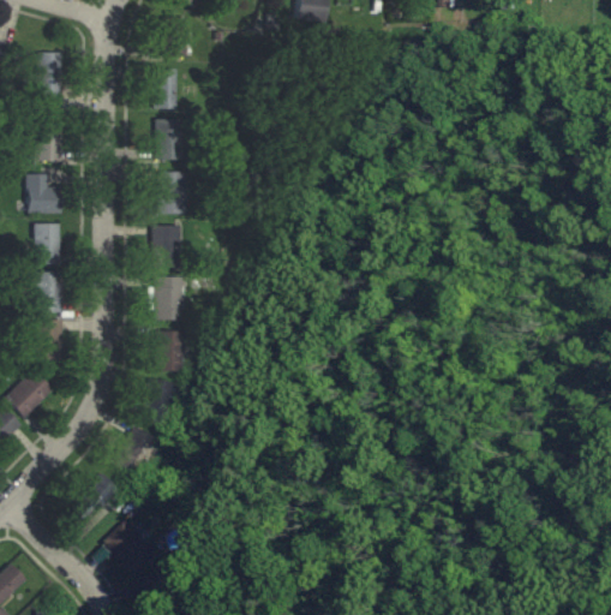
[(181,0),(203,12),(210,0),(181,0)]
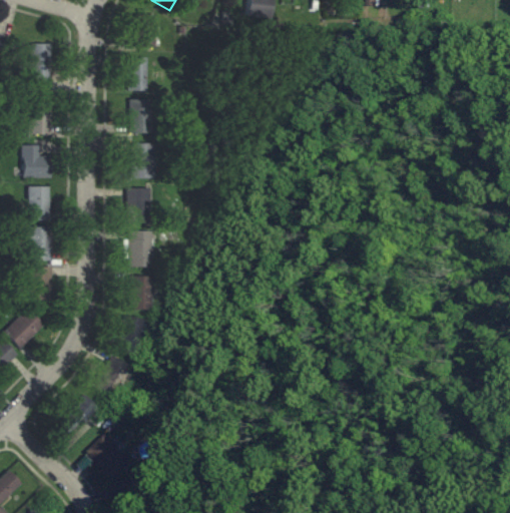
[(267,0),(250,0),(251,15),(268,15),(267,0)]
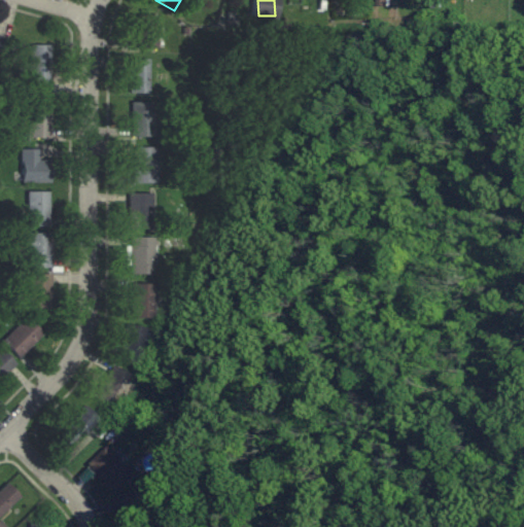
[(139,48),(160,48),(160,14),(139,14),(139,48)]
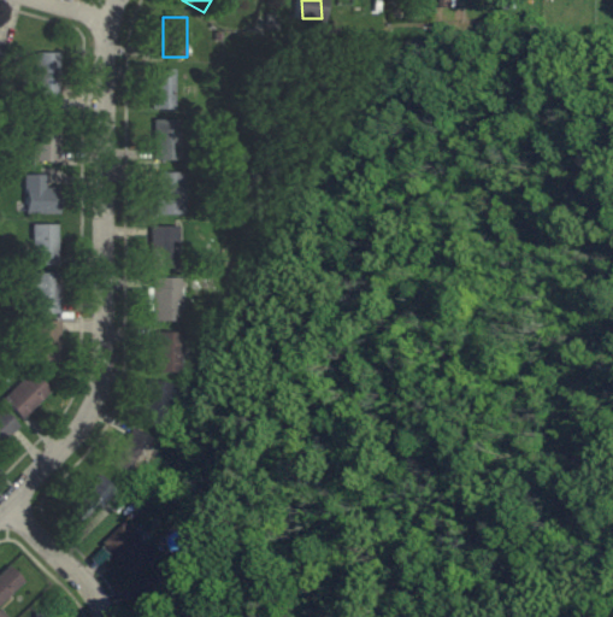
[(62,100),(62,52),(37,52),(37,100),(62,100)]
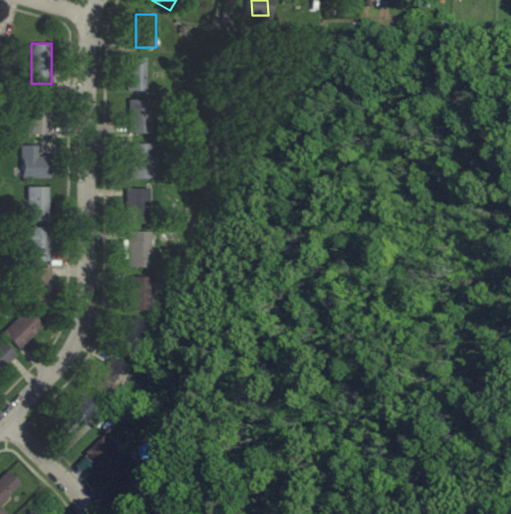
[(148,90),(148,58),(128,58),(128,90),(148,90)]
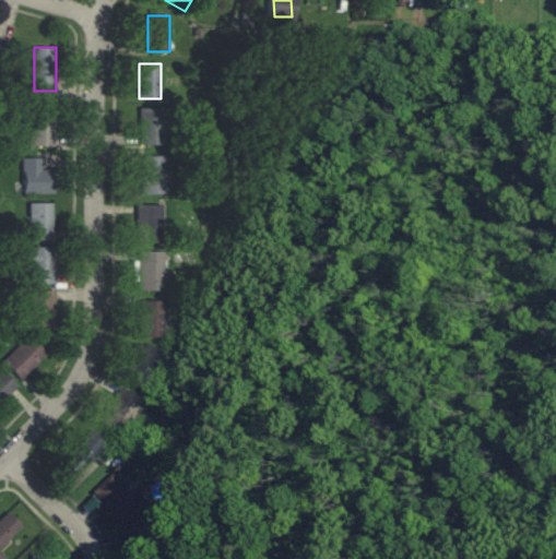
[(166,144),(166,108),(141,108),(141,144),(166,144)]
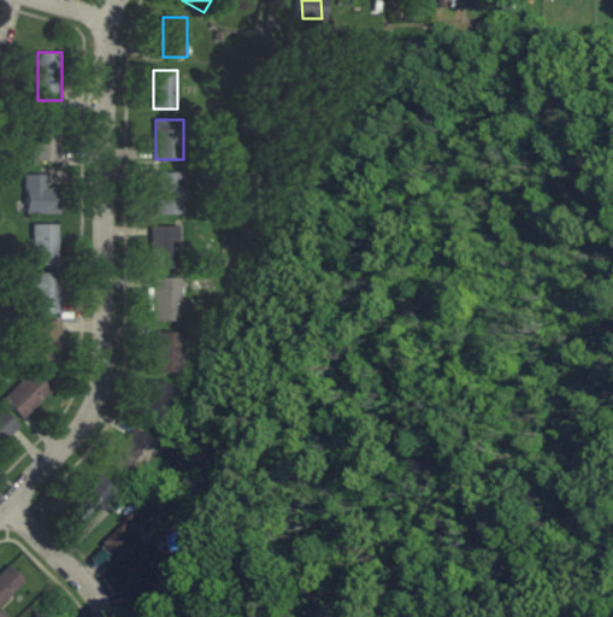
[(62,121),(34,121),(34,162),(62,162),(62,121)]
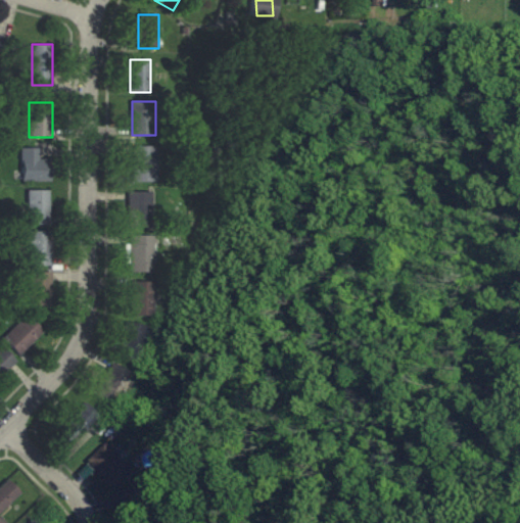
[(157,145),(134,145),(134,182),(157,182),(157,145)]
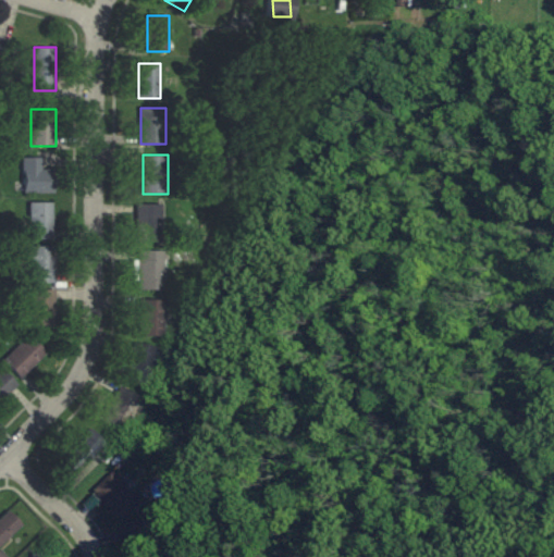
[(56,169),(42,169),(42,158),(24,158),(24,193),(56,193),(56,169)]
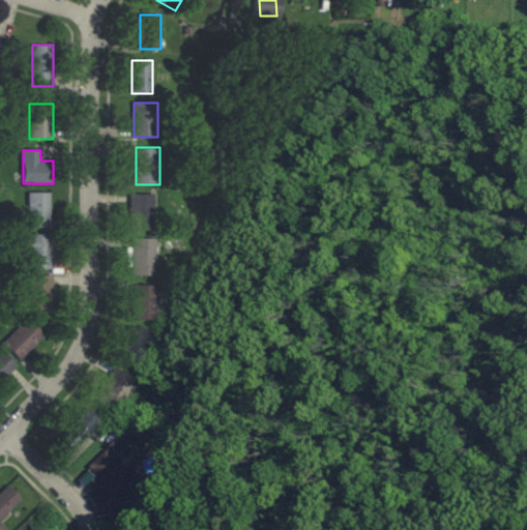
[(29,227),(51,227),(51,193),(29,193),(29,227)]
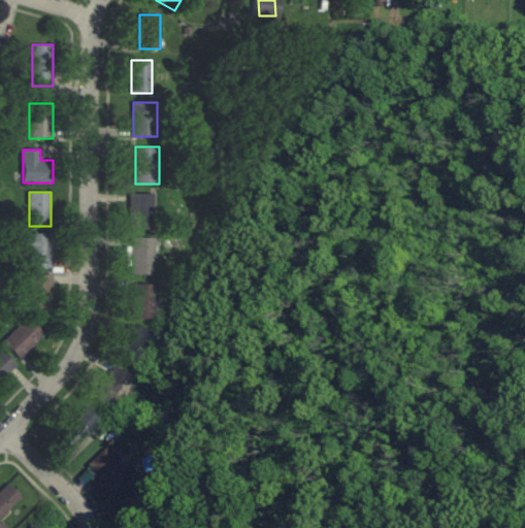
[(131,194),(131,229),(155,229),(155,194),(131,194)]
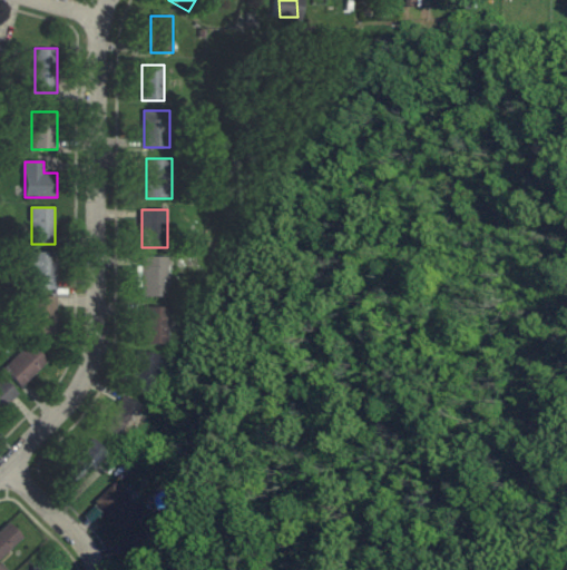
[(33,288),(58,288),(58,252),(33,252),(33,288)]
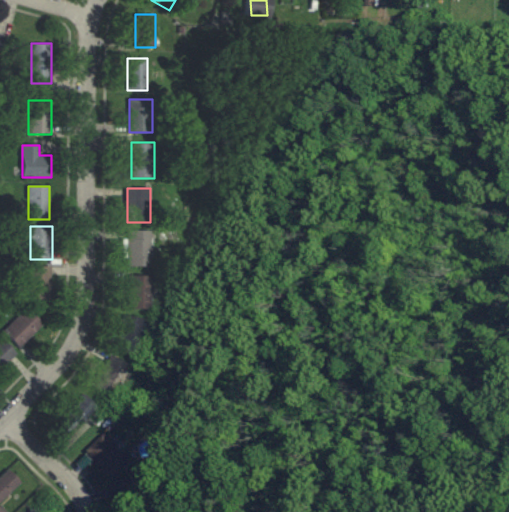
[(151,230),(128,230),(128,267),(151,267),(151,230)]
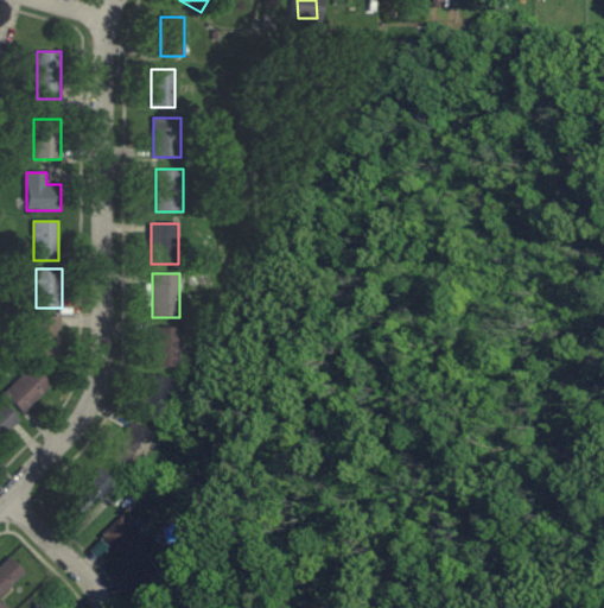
[(36,356),(61,356),(61,316),(36,316),(36,356)]
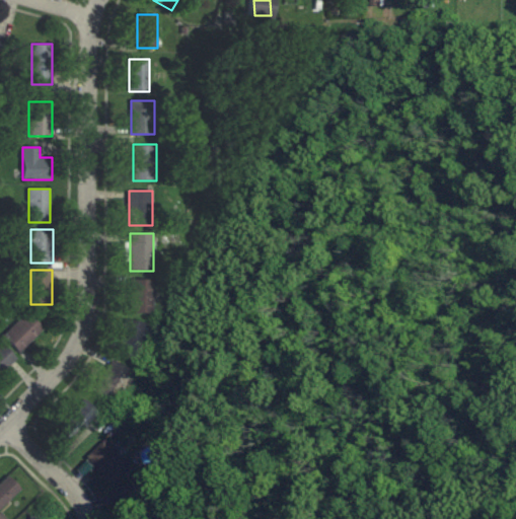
[(132,313),(155,313),(155,279),(132,279),(132,313)]
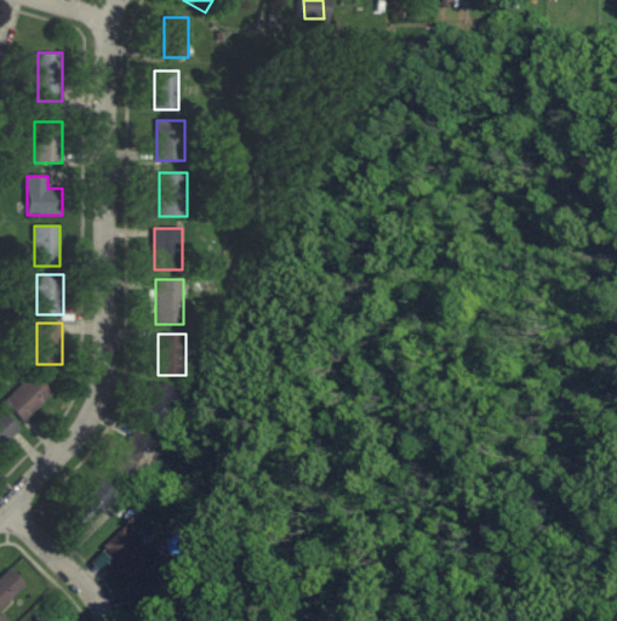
[(4,403),(23,422),(52,394),(33,375),(4,403)]
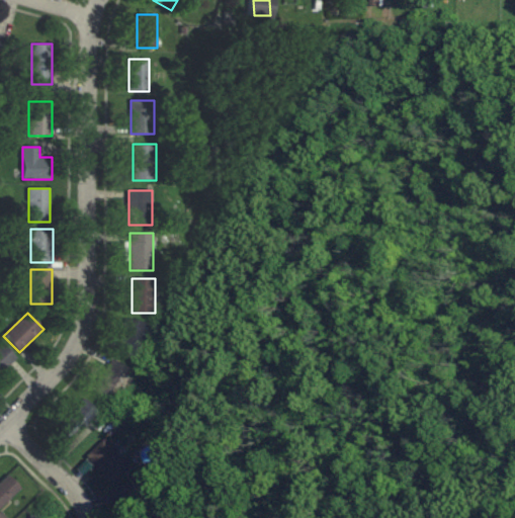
[(138,356),(146,323),(125,318),(118,351),(138,356)]
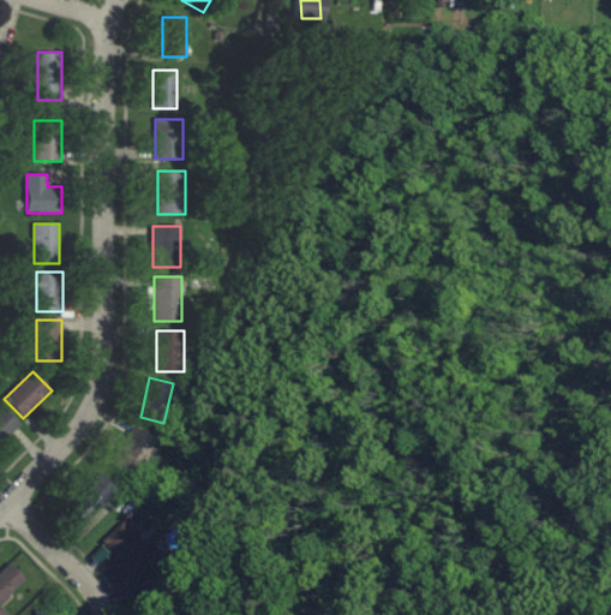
[(0,406),(0,445),(21,425),(1,406),(0,406)]
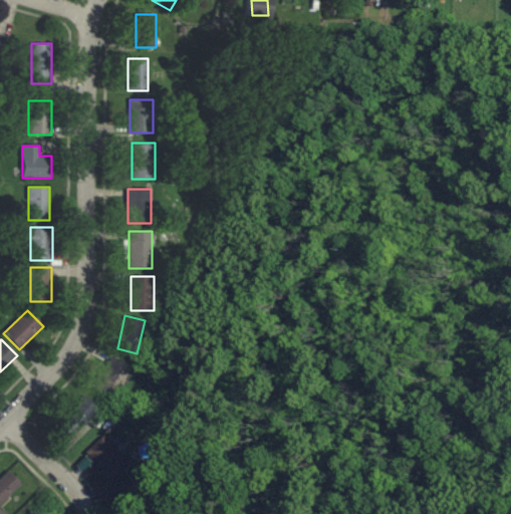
[(95,386),(115,396),(131,366),(110,356),(95,386)]
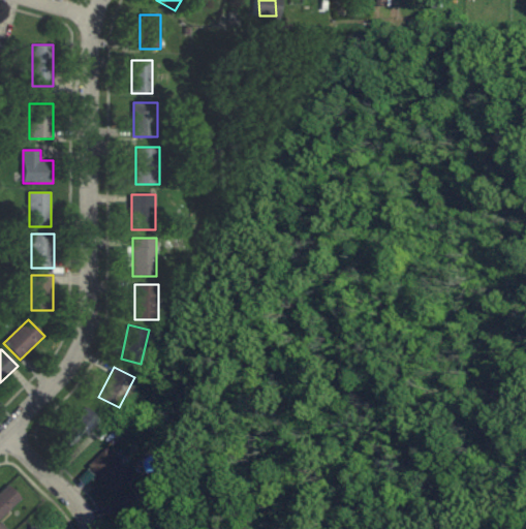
[(101,421),(87,407),(62,432),(75,446),(101,421)]
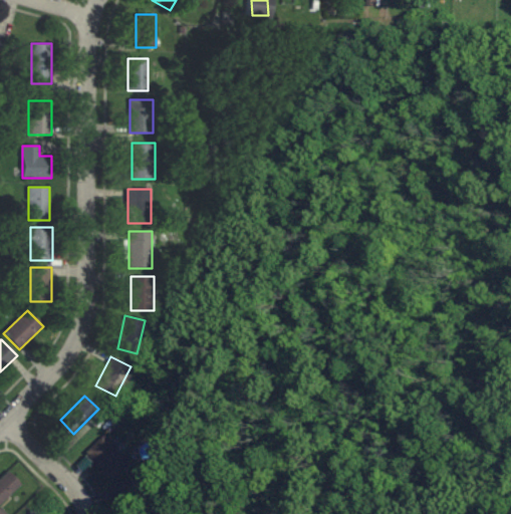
[(135,463),(108,436),(92,453),(118,479),(135,463)]
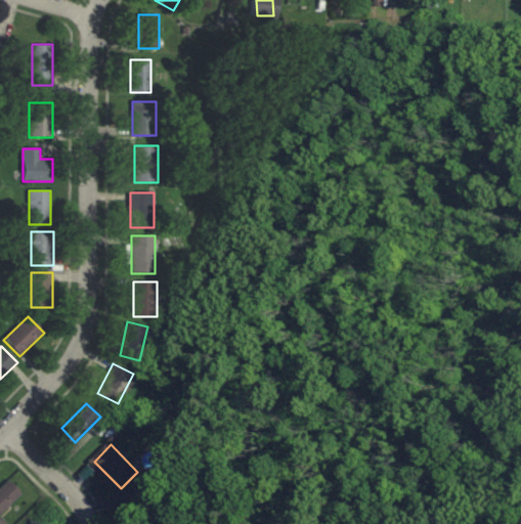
[(0,486),(0,514),(22,492),(8,479),(0,486)]
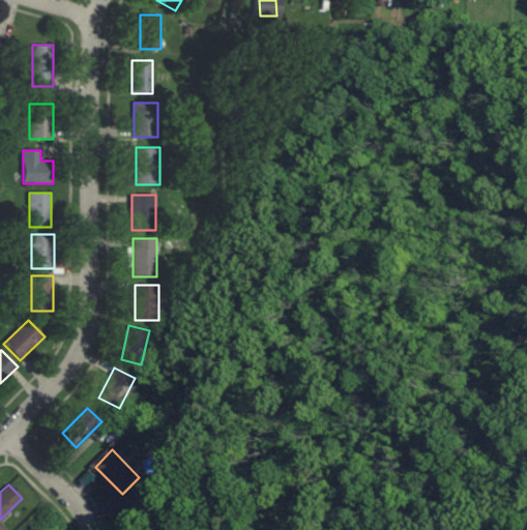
[(147,529),(147,498),(122,498),(122,529),(147,529)]
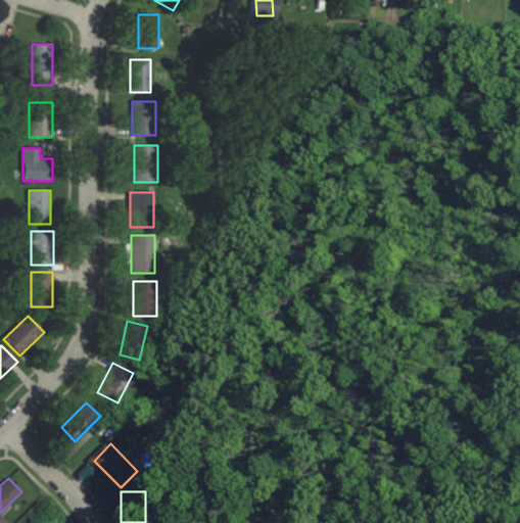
All buildings are outlined.
